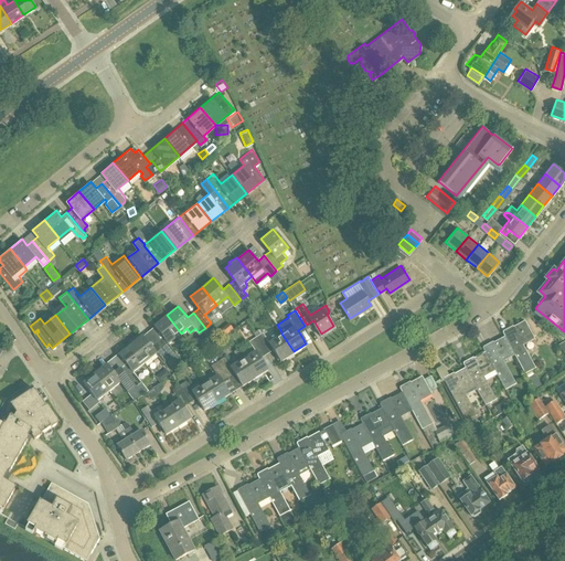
[(169,342),(181,334),(167,315),(155,325),(163,336),(158,341),(170,356),(176,351),(169,342)]
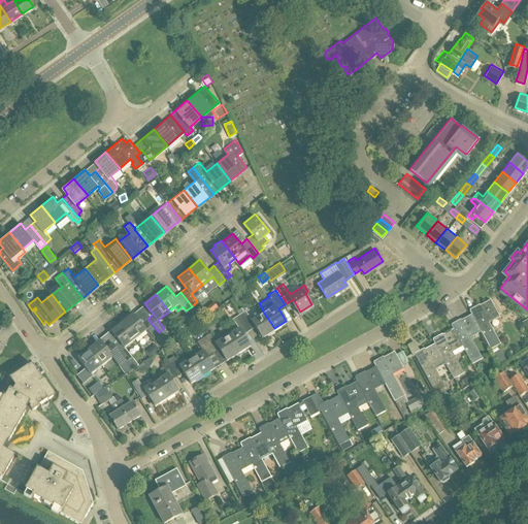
[(498,342),(486,320),(498,313),(490,297),(469,308),(471,313),(480,328),(490,347),(498,342)]
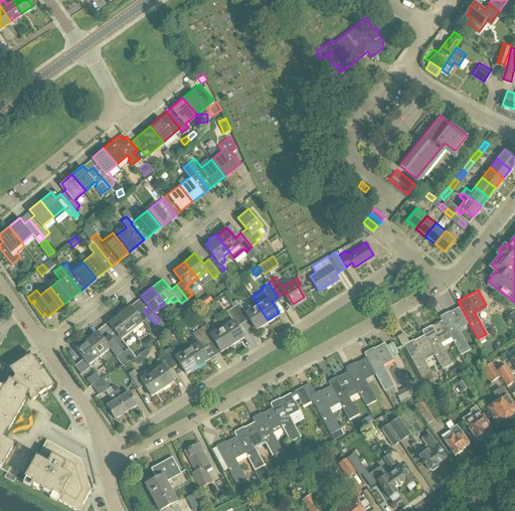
[(204,296),(208,301),(212,297),(208,292),(204,296)]
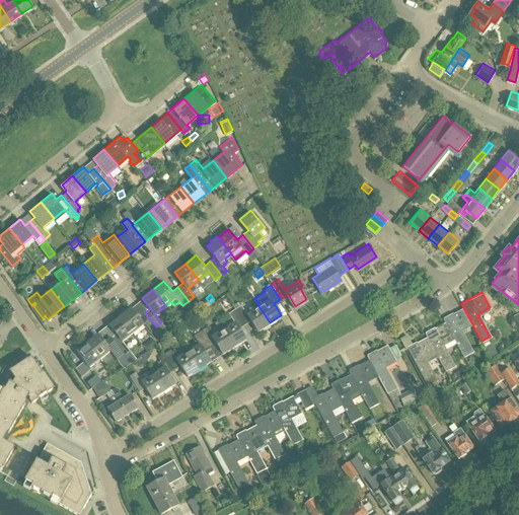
[(270,322),(258,306),(246,313),(240,303),(238,300),(232,303),(235,307),(234,307),(244,322),(249,318),(257,330),(270,322)]
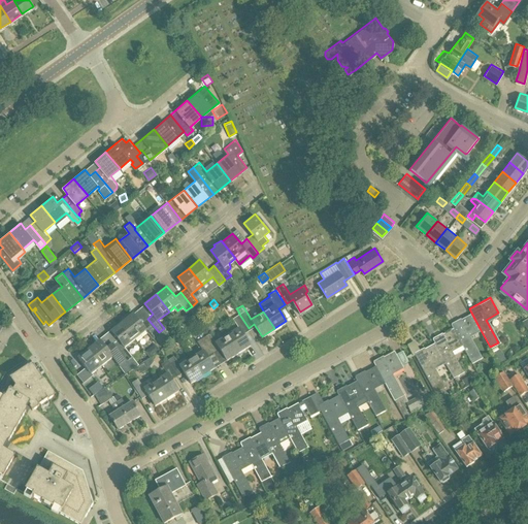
[(133,313),(122,321),(135,337),(145,329),(153,337),(159,332),(147,319),(141,323),(133,313)]
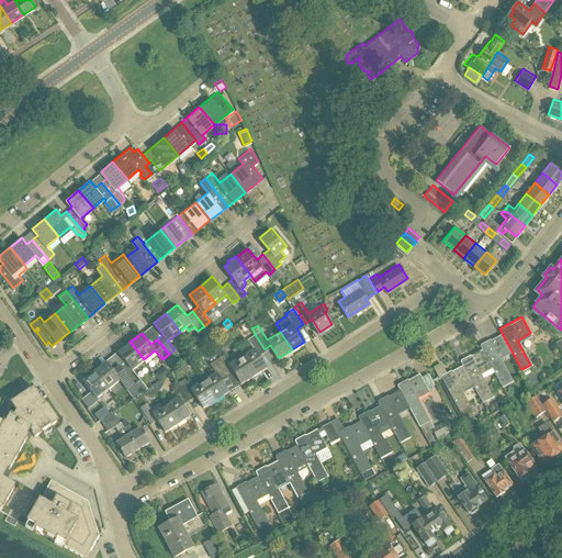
[(258,353),(265,349),(254,333),(247,337),(254,347),(242,355),(254,374),(266,366),(258,353)]
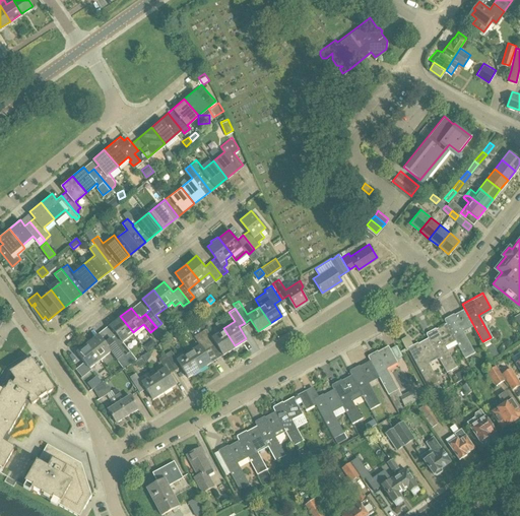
[(472,323),(464,308),(444,318),(446,322),(455,337),(454,338),(464,356),(473,351),(461,329),(472,323)]
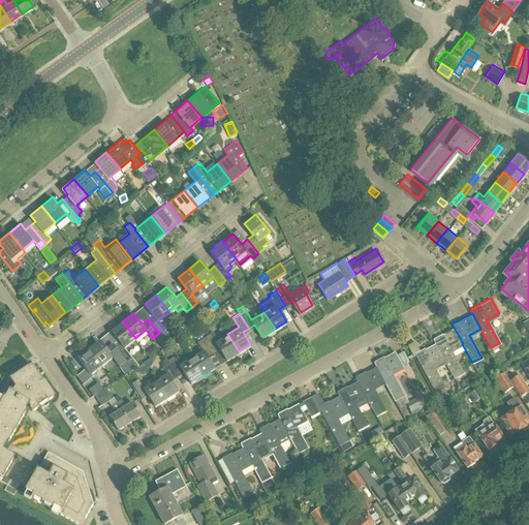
[(124,347),(135,338),(122,321),(112,330),(120,341),(115,346),(126,360),(131,356),(124,347)]
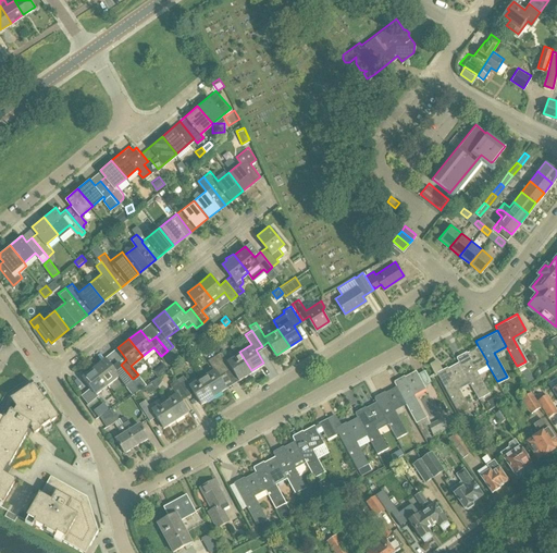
[(486,363),(487,361),(478,345),(456,356),(458,360),(468,377),(467,377),(478,397),(487,392),(474,369),(486,363)]
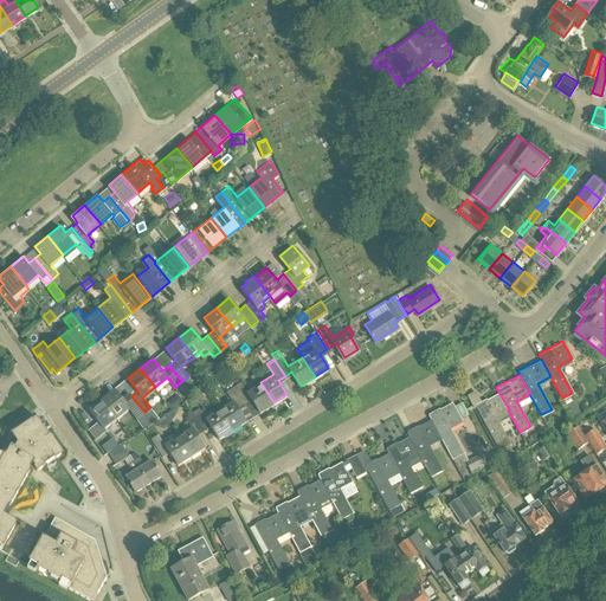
[(274,402),(260,382),(247,391),(240,380),(233,385),(245,402),(252,398),(260,411),(274,402)]
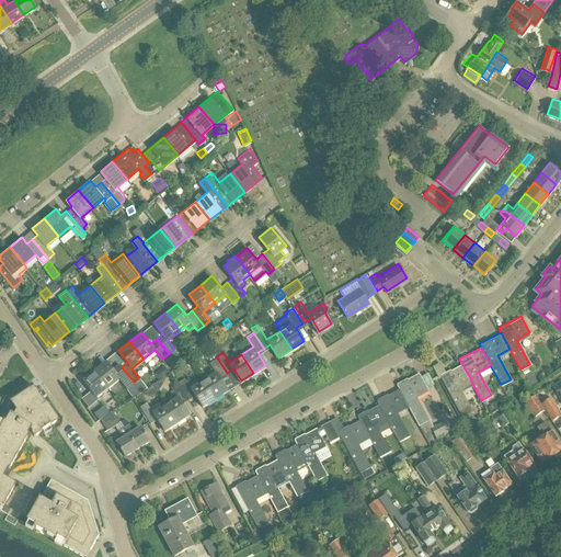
[(220,376),(227,373),(216,356),(209,361),(216,371),(204,379),(216,397),(228,388),(220,376)]
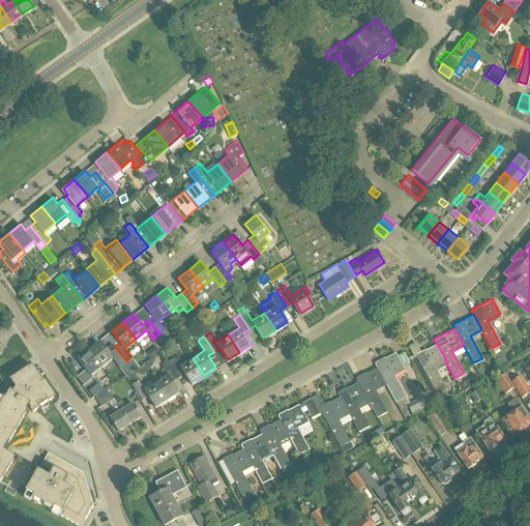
[(100,340),(89,349),(102,366),(113,357),(120,366),(126,360),(115,347),(109,351),(100,340)]
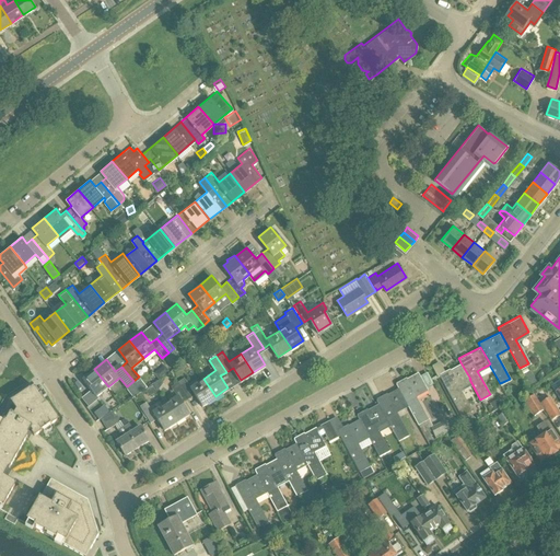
[(469,379),(470,379),(461,362),(439,373),(461,415),(470,409),(457,386),(469,379)]
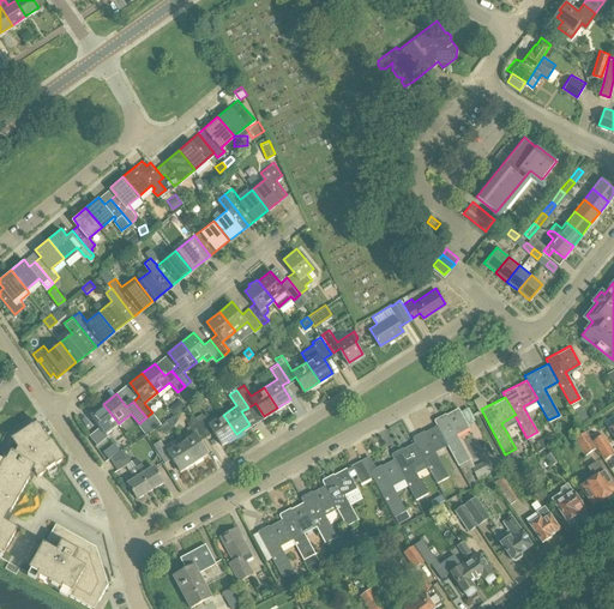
[(107,433),(119,423),(103,404),(91,414),(100,424),(89,434),(96,445),(101,440),(107,447),(114,442),(107,433)]
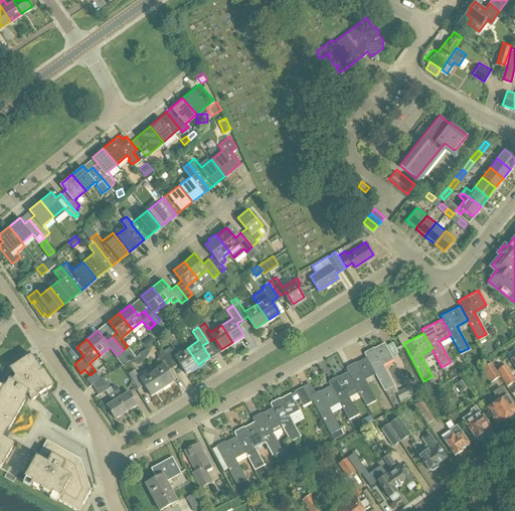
[(393,384),(381,362),(393,356),(384,340),(364,351),(366,355),(374,370),(384,389),(385,388),(394,406),(399,403),(393,391),(397,388),(395,383),(393,384)]
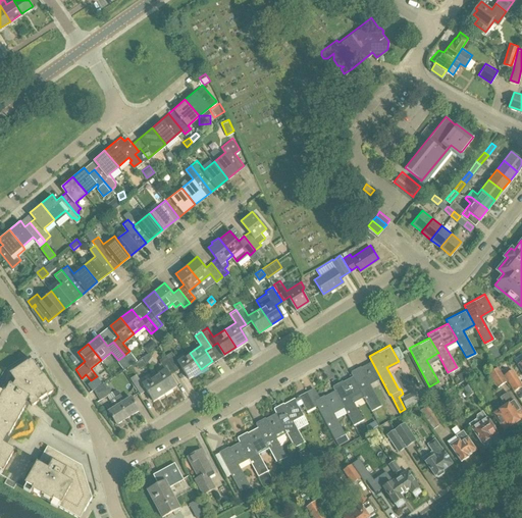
[(201,369),(190,353),(178,360),(171,350),(165,354),(175,369),(181,365),(189,376),(201,369)]
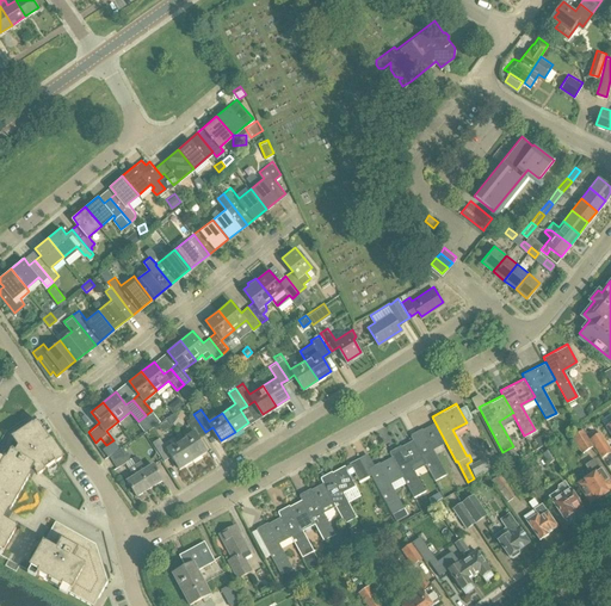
[(198,437),(205,432),(193,414),(186,419),(193,431),(180,439),(193,458),(207,450),(198,437)]
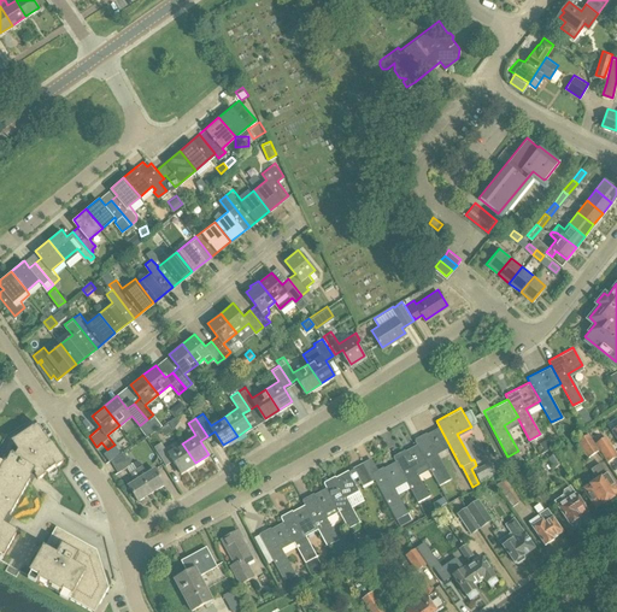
[(164,434),(172,428),(168,421),(160,427),(164,434)]
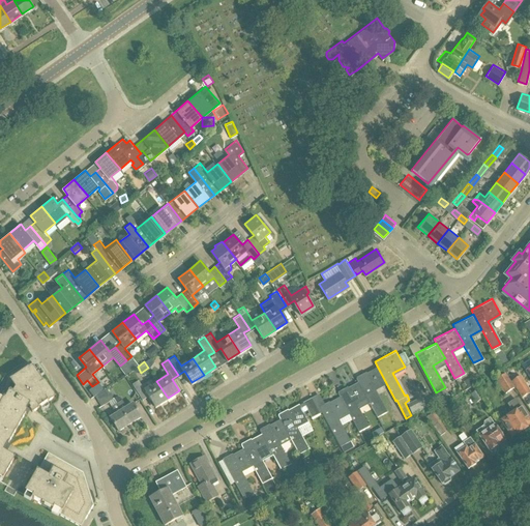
[(32,410),(54,395),(32,363),(10,378),(1,395),(0,393),(0,478),(82,524),(98,495),(88,459),(41,433),(20,420),(29,404),(32,410)]
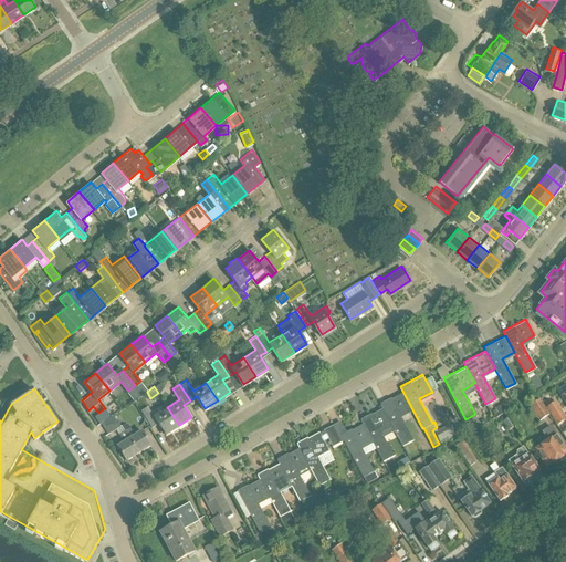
[(411,407),(402,391),(380,403),(383,406),(392,423),(391,423),(402,444),(412,438),(399,414),(411,407)]
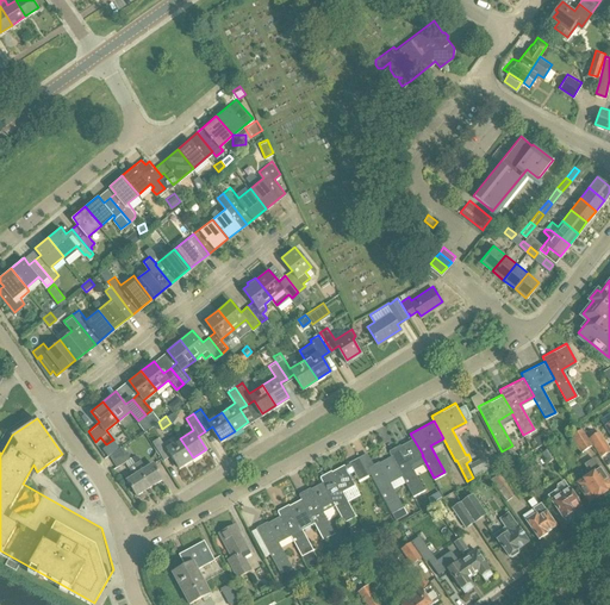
[(582,450),(592,443),(582,426),(571,434),(582,450)]
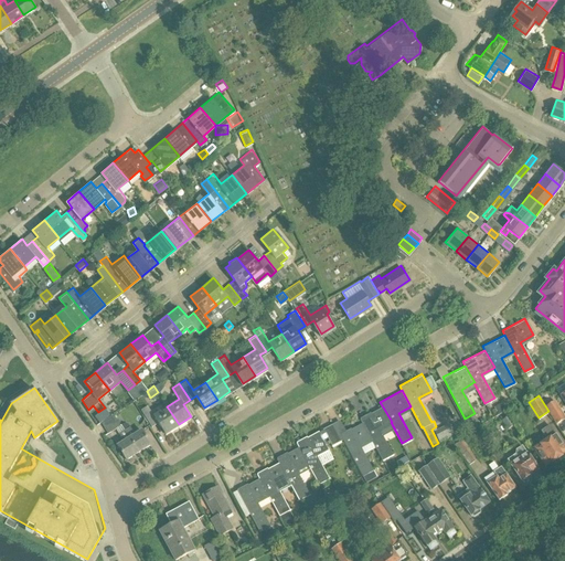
[(556,421),(564,415),(564,413),(555,398),(545,403),(556,421)]
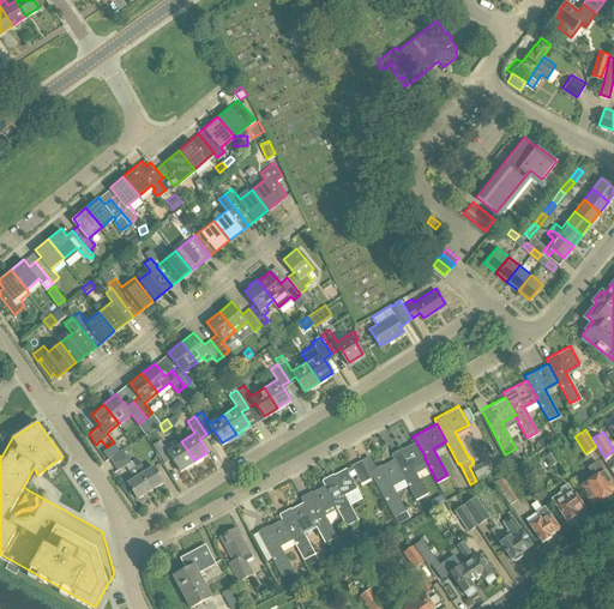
[(535,448),(549,439),(546,433),(531,442),(535,448)]
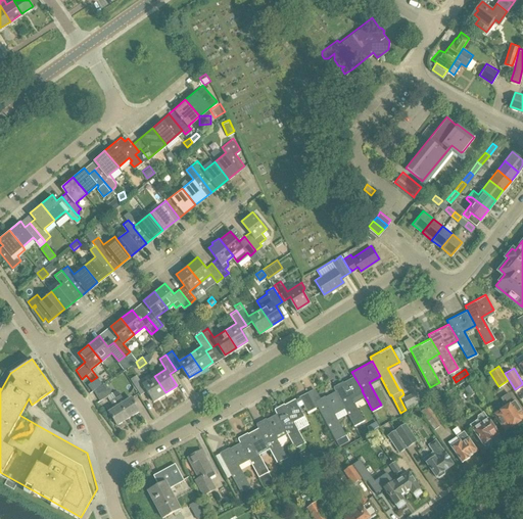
[(165,392),(154,376),(143,383),(136,373),(131,377),(141,392),(146,388),(153,399),(165,392)]
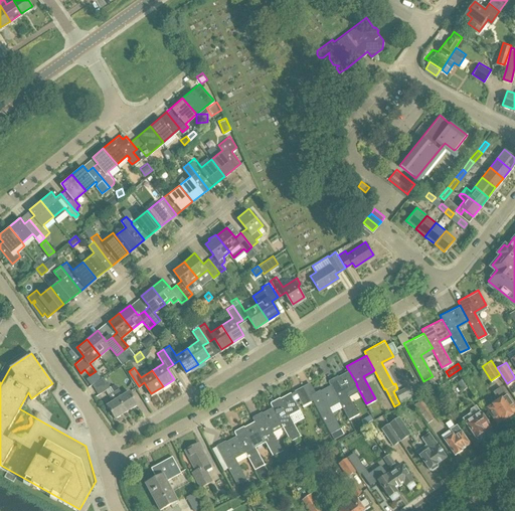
[(356,384),(357,384),(348,369),(328,379),(330,383),(339,399),(348,417),(357,412),(345,390),(356,384)]
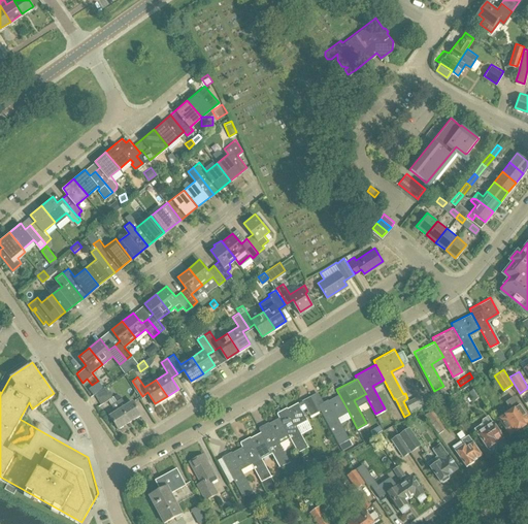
[(98,397),(109,390),(106,385),(95,392),(98,397)]
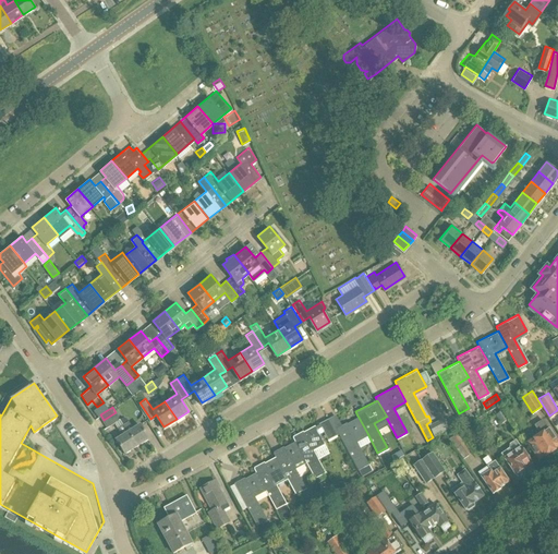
[(107,425),(119,418),(116,412),(104,420),(107,425)]
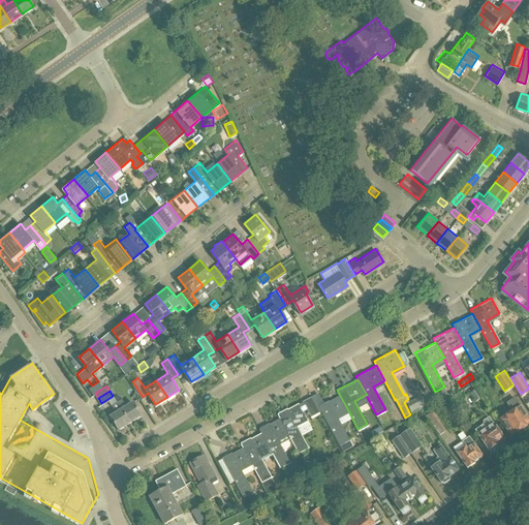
[(339,394),(324,402),(318,391),(310,395),(318,410),(320,409),(339,443),(340,443),(343,450),(353,444),(350,438),(348,438),(337,417),(348,410),(339,394)]
